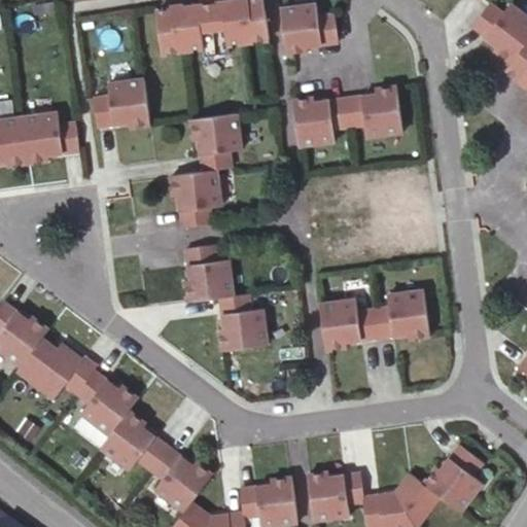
[(198,0),(200,4),(181,6),(186,48),(200,47),(202,56),(227,53),(226,43),(240,41),(234,0),(231,0),(216,2),(216,0),(198,0)]
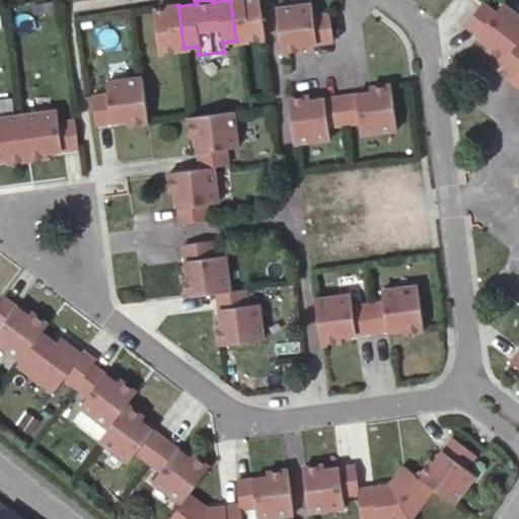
[(230,0),(236,41),(262,39),(258,10),(246,11),(245,11),(243,9),(243,7),(242,2),(240,0),(230,0)]
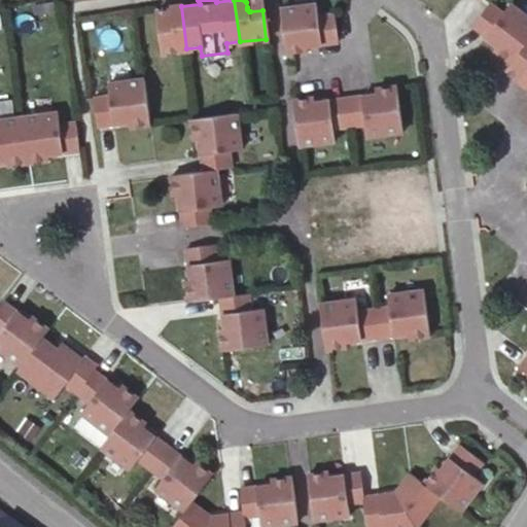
[(244,0),(246,2),(247,7),(247,9),(249,11),(250,11),(262,10),(260,0),(244,0)]
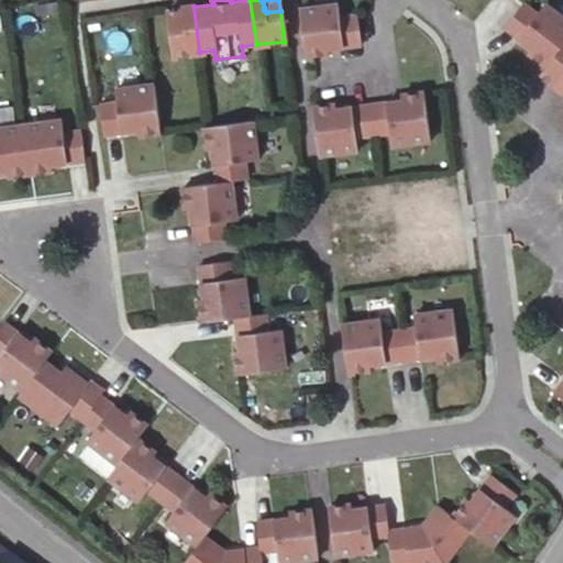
[(185,8),(194,7),(194,4),(180,6),(178,9),(166,10),(167,24),(181,23),(181,15),(181,12),(185,8)]
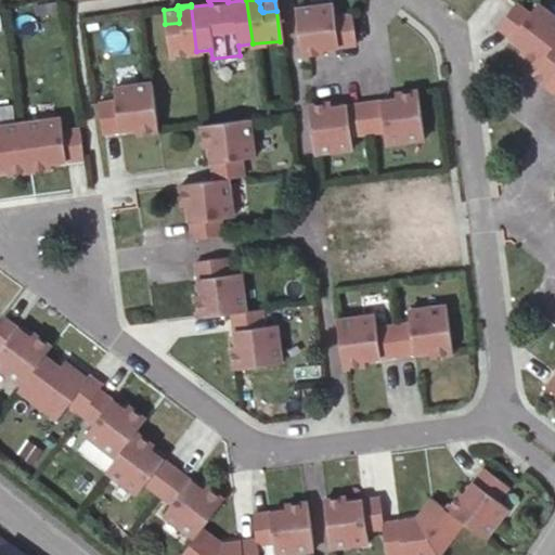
[(331,4),(293,9),(299,56),(321,53),(321,48),(353,43),(350,15),(333,16),(331,4)]
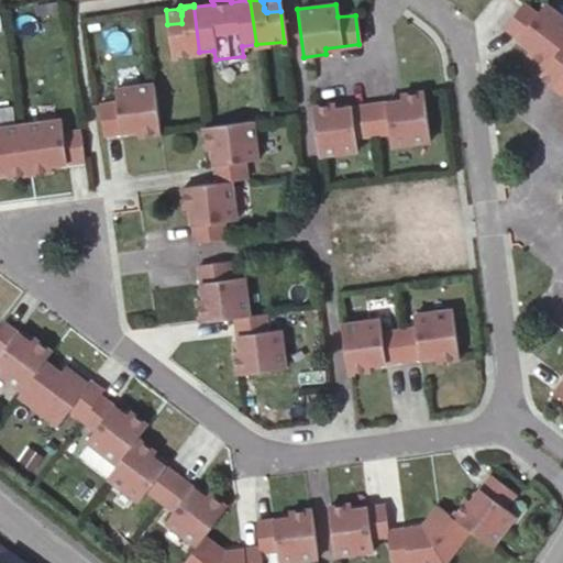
[(549,62),(562,42),(562,20),(543,4),(534,15),(521,4),(503,28),(529,48),(526,53),(544,67),(549,62)]
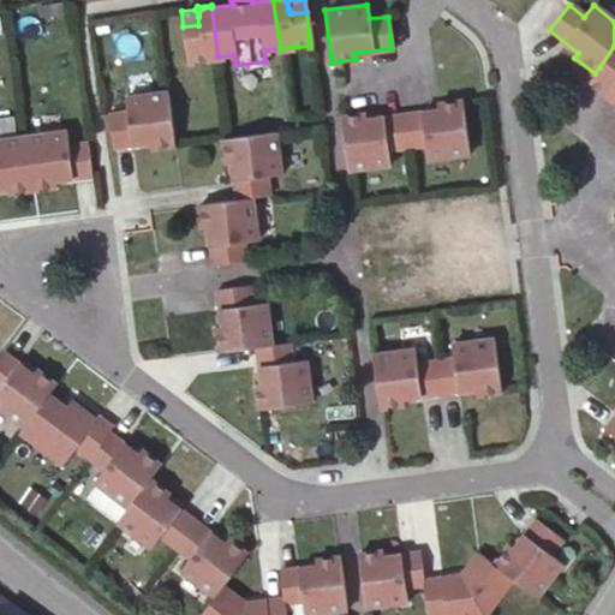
[(218,57),(212,7),(202,9),(198,13),(198,17),(198,25),(183,27),(186,60),(218,57)]
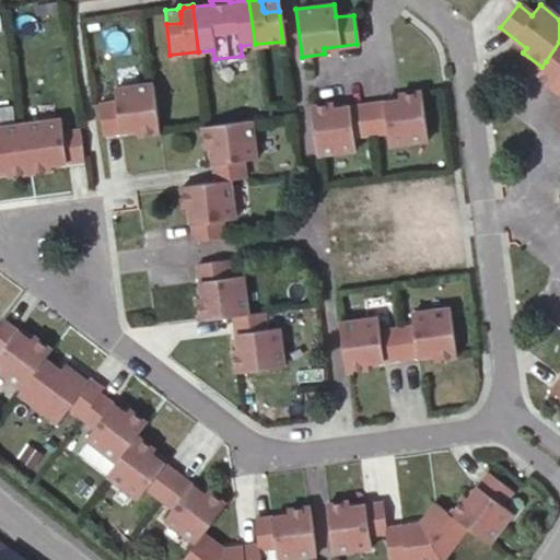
[(559,88),(559,42),(546,61),(557,70),(552,77),(550,81),(550,83),(552,86),(558,90),(559,88)]
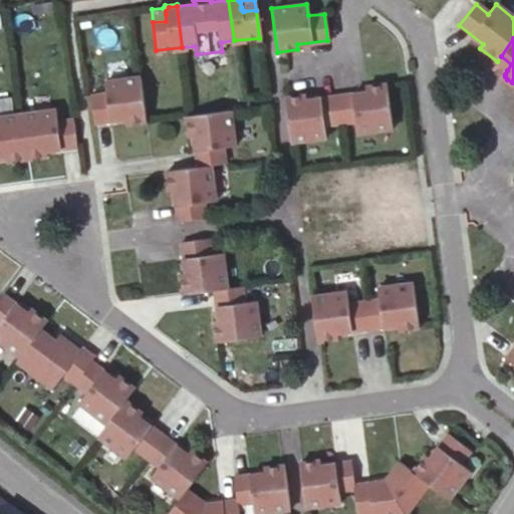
[(511,64),(501,56),(497,61),(492,67),(502,75),(503,79),(511,85),(513,83),(512,82),(507,79),(505,76),(505,74),(507,70),(511,64)]
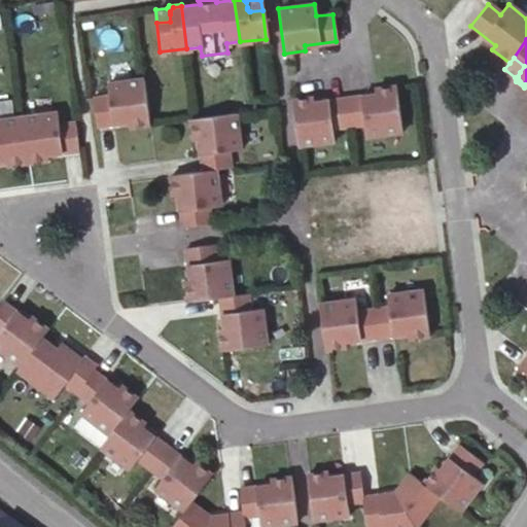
[(143,79),(105,82),(107,96),(91,97),(95,126),(126,123),(127,126),(148,124),(143,79)]
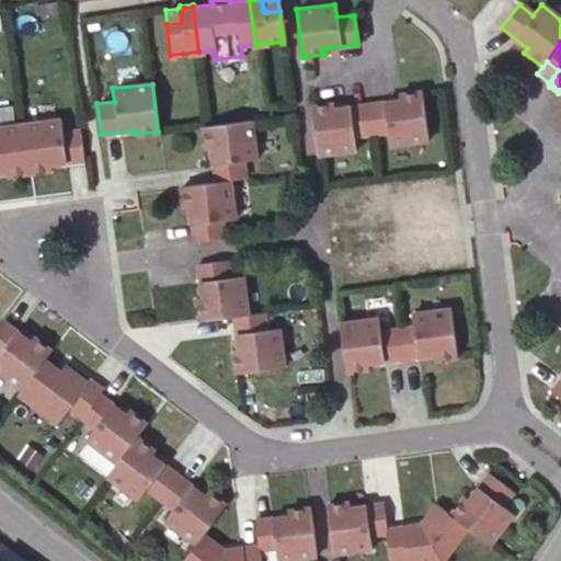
[(398,101),(365,105),(369,135),(386,133),(388,146),(427,140),(421,92),(398,95),(398,101)]
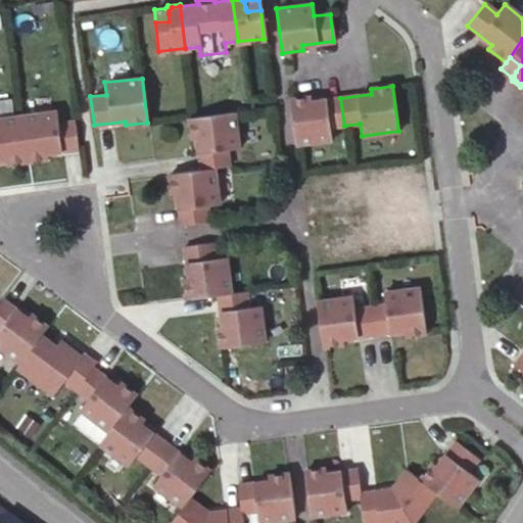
[(344,126),(340,98),(308,101),(308,96),(288,99),(293,144),(329,140),(328,128),(344,126)]
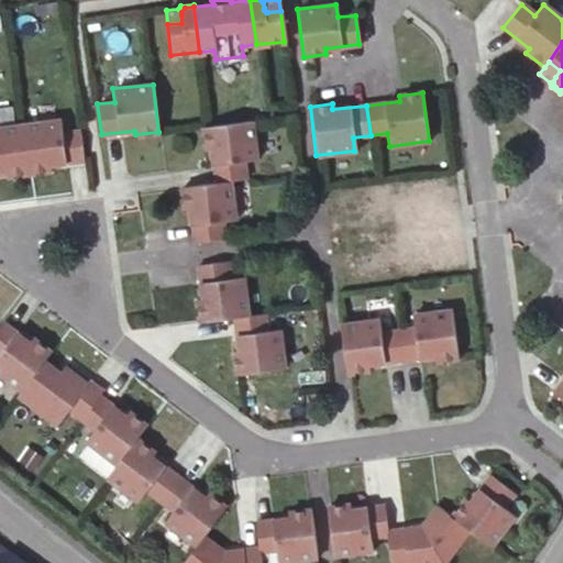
[(59,119),(21,123),(26,173),(51,169),(50,165),(83,161),(78,131),(62,132),(59,119)]
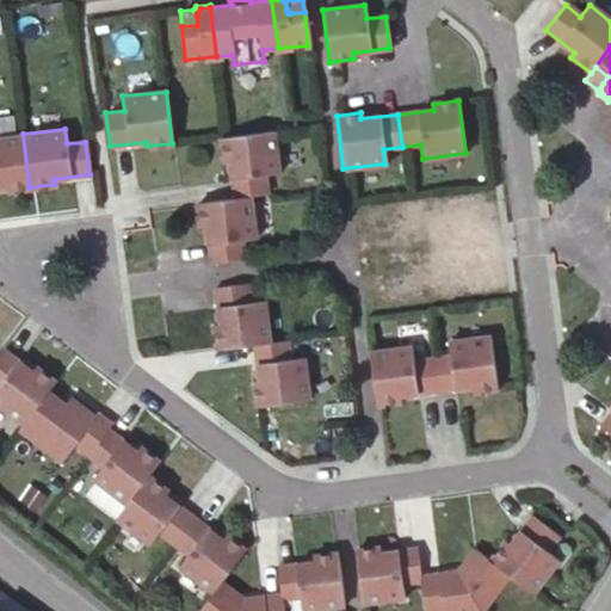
[(233,198),(250,197),(266,195),(264,174),(278,174),(273,130),(220,137),(223,161),(228,161),(233,198)]
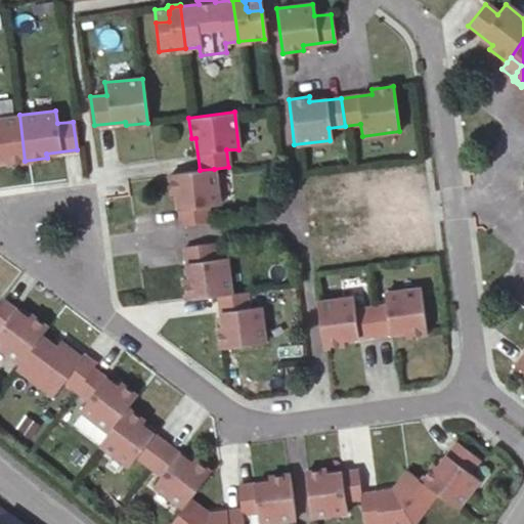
[(25,161),(19,115),(0,117),(0,159),(3,159),(4,163),(25,161)]
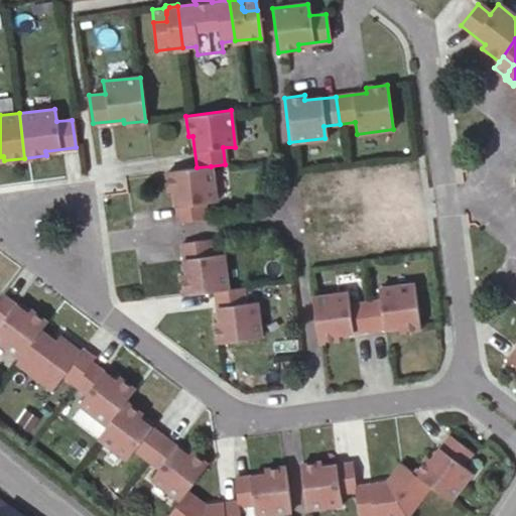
[(215,202),(211,166),(197,167),(166,171),(168,192),(173,192),(178,223),(206,220),(203,203),(215,202)]
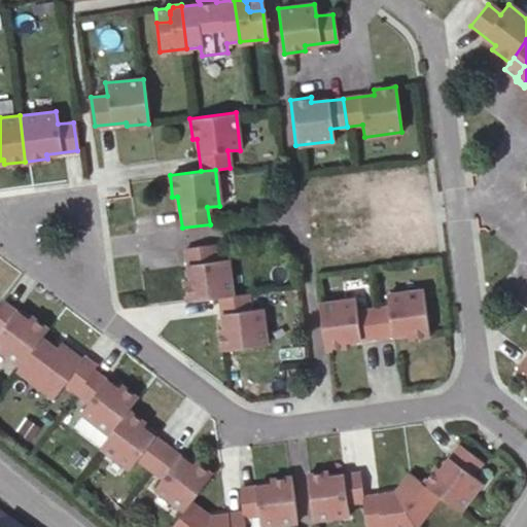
[(217,297),(231,295),(226,259),(214,260),(212,245),(184,248),(188,279),(182,280),(185,302),(217,297)]
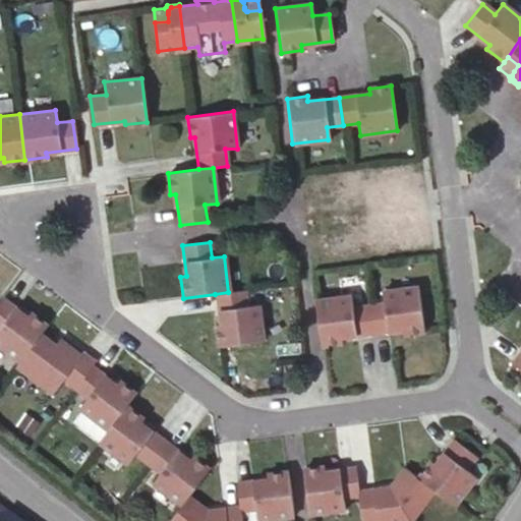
[(397,295),(366,299),(369,327),(385,326),(386,337),(423,333),(417,288),(396,291),(397,295)]
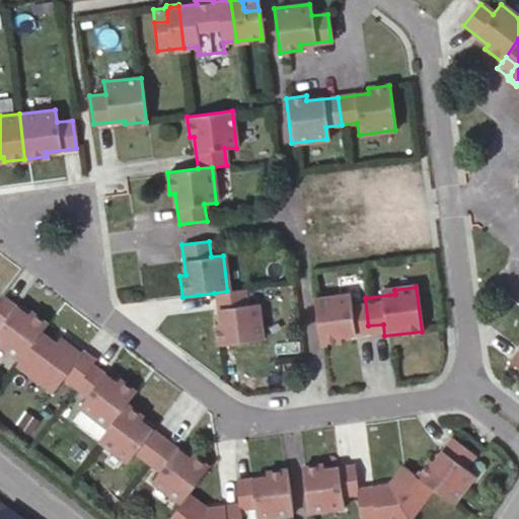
[(241,290),(227,291),(214,293),(218,323),(214,324),(216,345),(262,340),(256,303),(244,304),(241,290)]
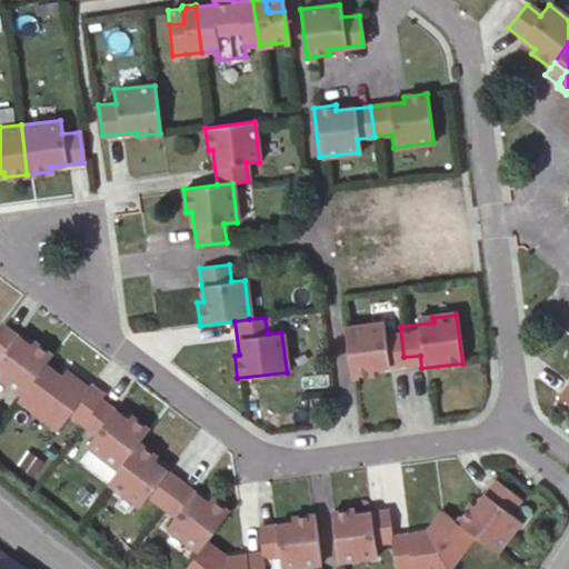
[(0,380),(18,395),(42,365),(49,356),(31,341),(27,346),(0,325),(0,380)]
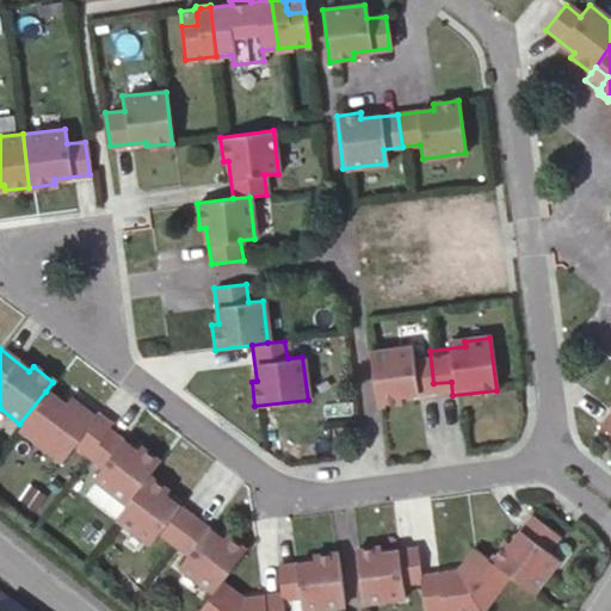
[(433,383),(430,351),(393,357),(393,351),(366,353),(374,406),(417,401),(415,386),(433,383)]
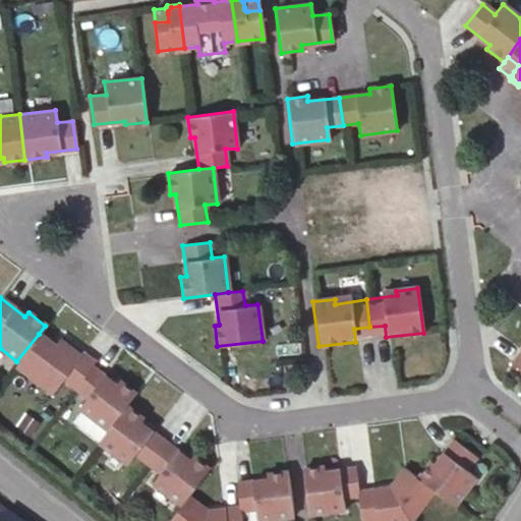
[(73,389),(90,365),(93,362),(81,353),(78,355),(58,339),(53,344),(39,334),(16,361),(14,365),(50,393),(62,380),(73,389)]
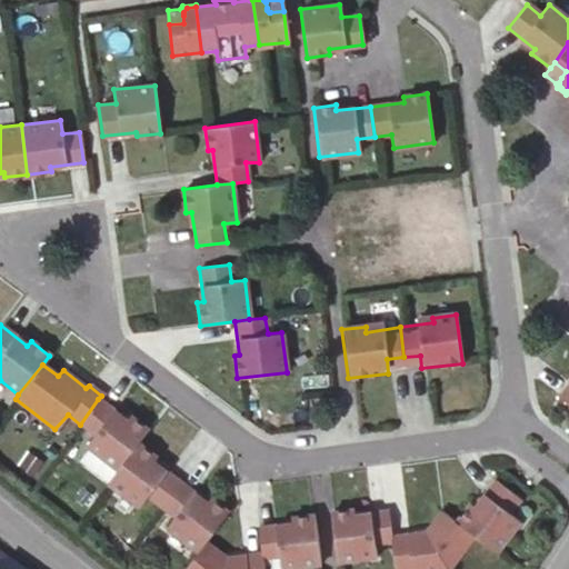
[(568,380),(556,398),(568,409),(568,380)]
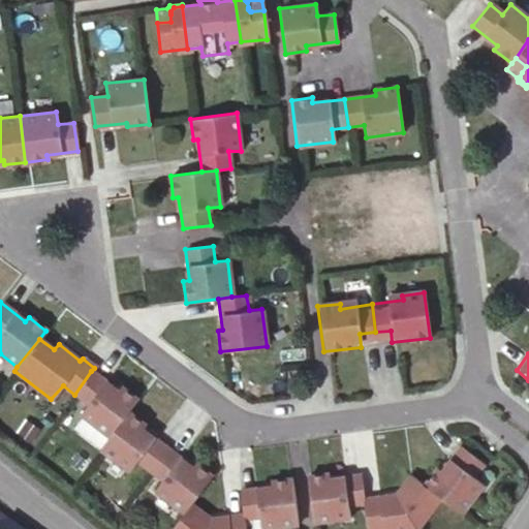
[(109,437),(126,411),(136,400),(119,386),(116,391),(91,371),(74,395),(87,404),(80,414),(109,437)]
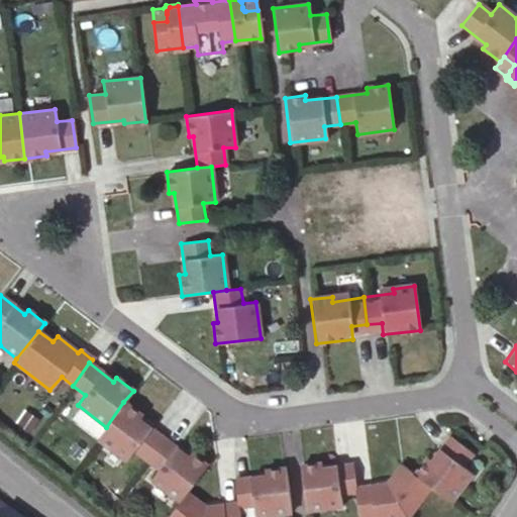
[(145,460),(162,439),(138,421),(141,416),(123,402),(106,427),(96,439),(125,460),(133,451),(145,460)]
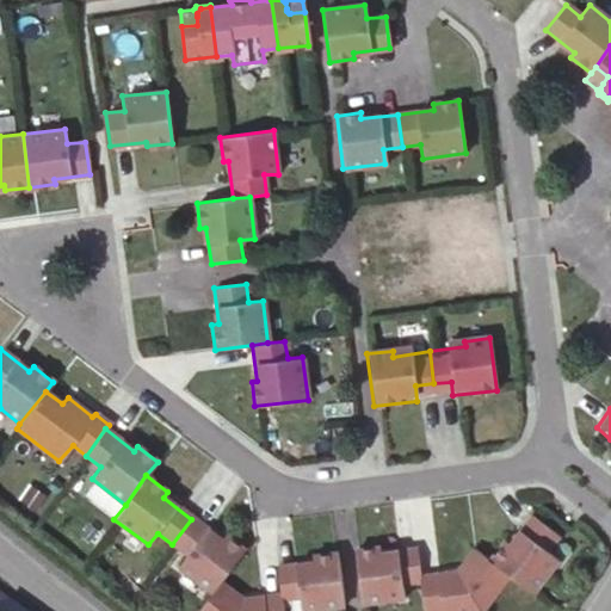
[(485,561),(507,578),(528,594),(553,561),(543,551),(554,536),(529,516),(506,544),(500,542),(485,561)]
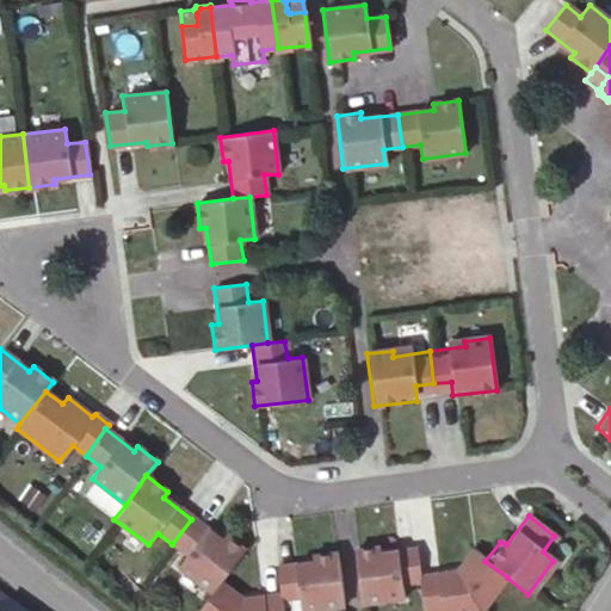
[(211,592),(216,586),(242,550),(223,536),(220,541),(191,519),(172,544),(185,556),(178,567),(211,592)]
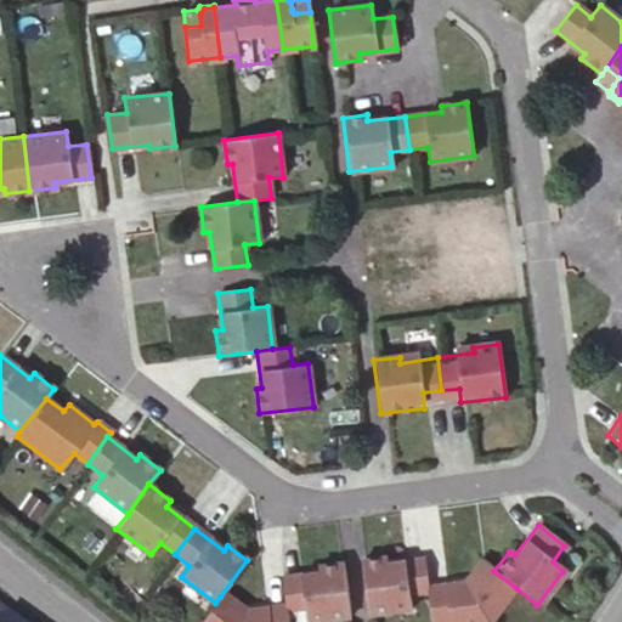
[(408,597),(427,595),(425,589),(423,560),(384,565),(384,559),(360,561),(366,616),(408,611),(408,597)]
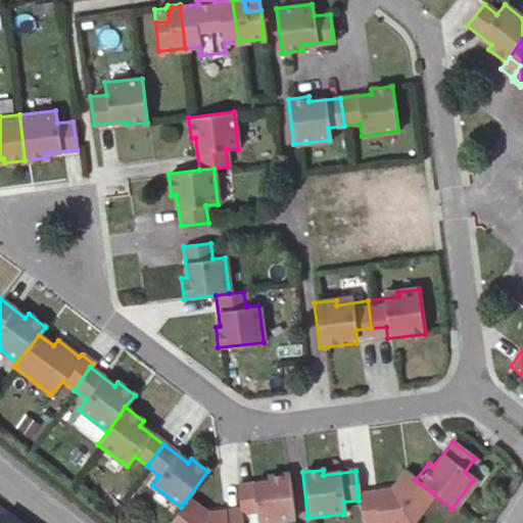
[(235,486),(238,510),(238,515),(255,513),(255,522),(269,522),(292,520),(287,474),(266,477),(267,482),(235,486)]
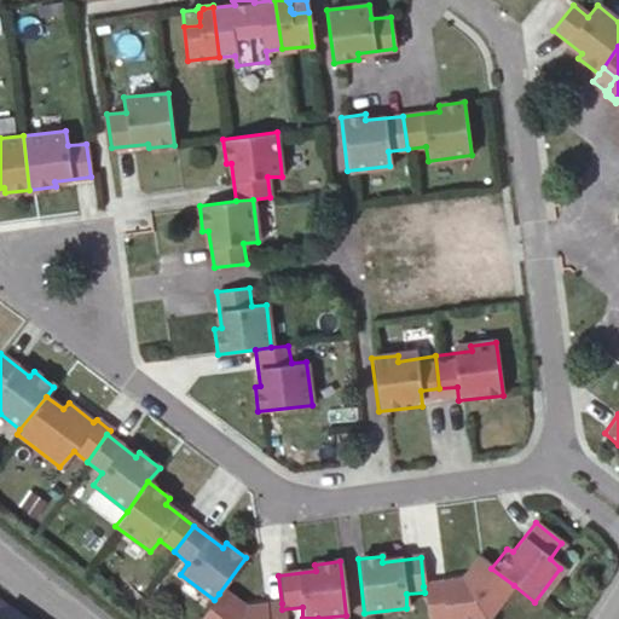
[(487,618),(514,585),(491,568),(482,561),(467,580),(423,586),(424,593),(427,618),(487,618)]
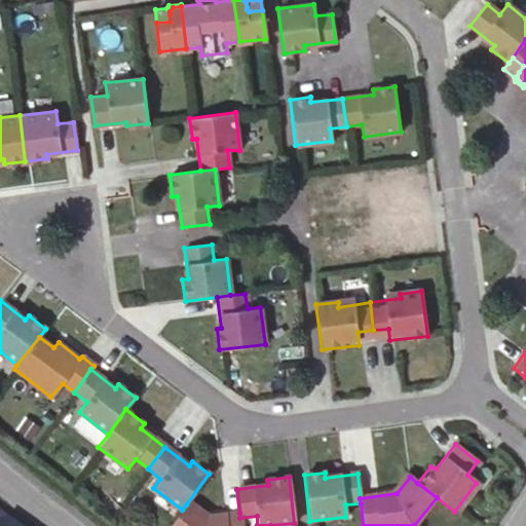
[(240,525),(239,518),(239,513),(201,517),(186,504),(182,510),(168,525),(240,525)]
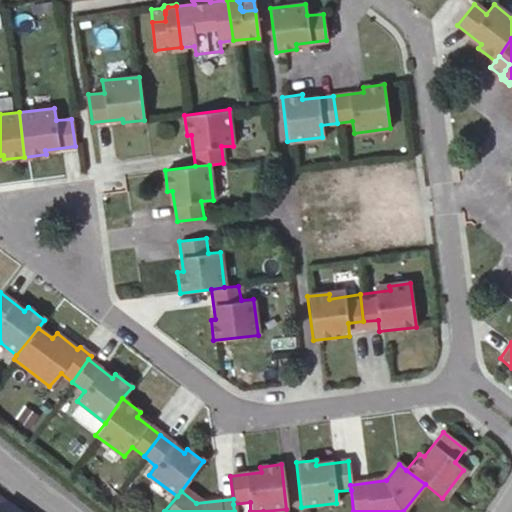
[(0,511),(26,511),(0,493),(0,511)]
